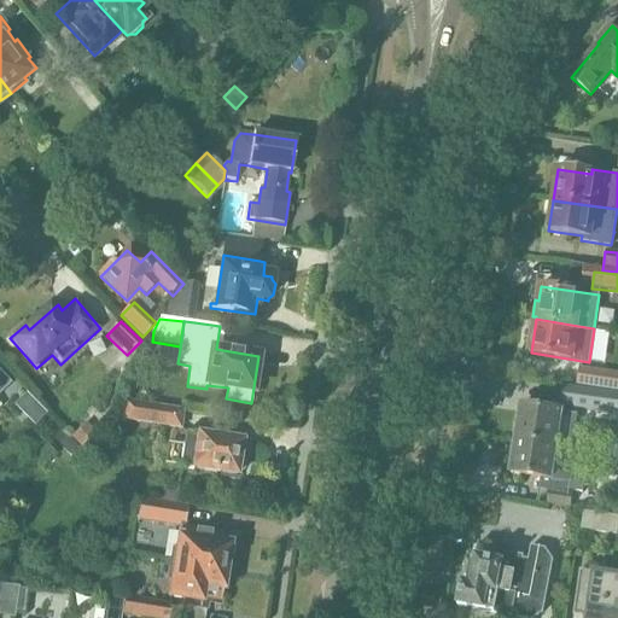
[(617,374),(578,368),(576,386),(617,392),(617,374)]
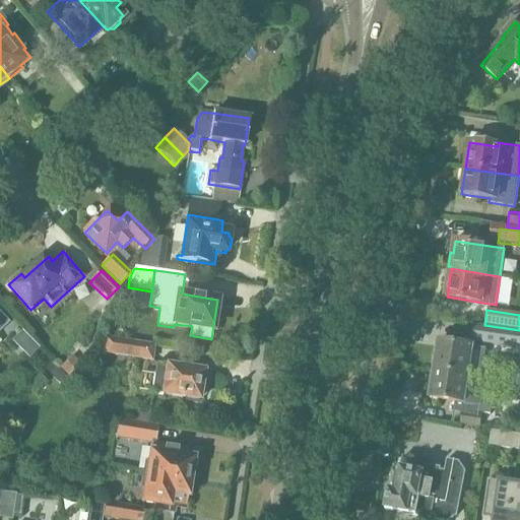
[(0,332),(9,324),(0,314),(0,332)]
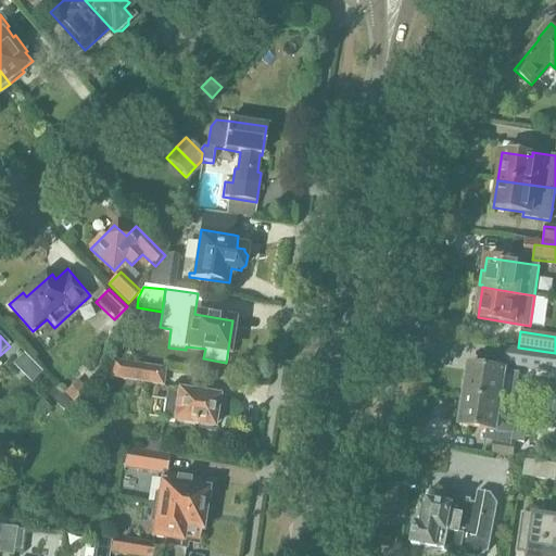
[(555,354),(506,348),(503,366),(555,374),(555,354)]
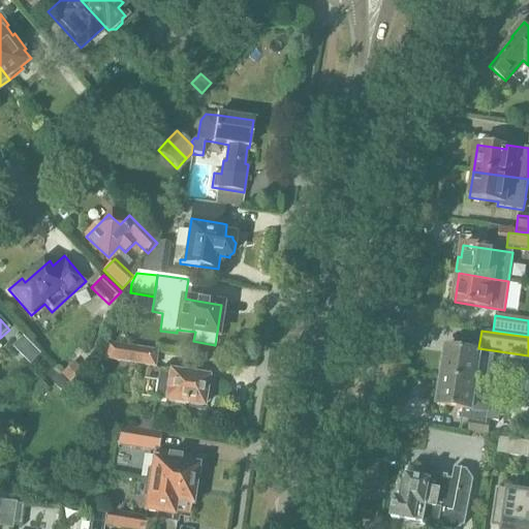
[(103,359),(154,367),(156,351),(106,343),(103,359)]
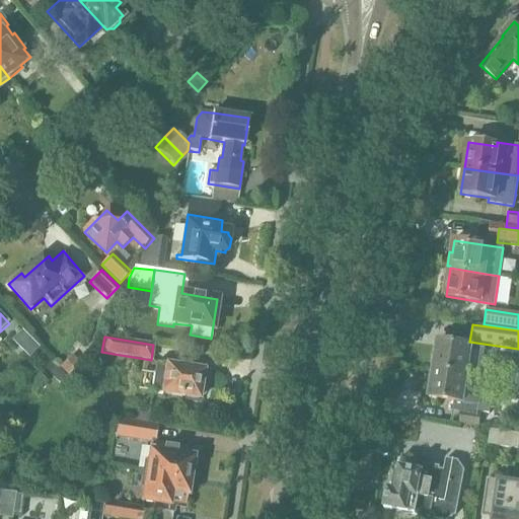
[(438,342),(433,369),(467,375),(471,347),(438,342)]
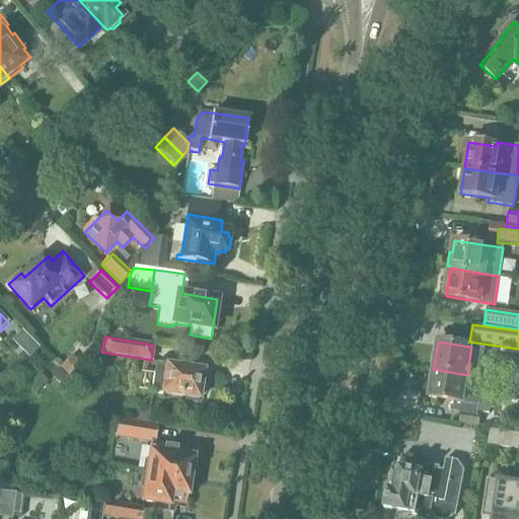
[(72,356),(60,369),(69,378),(82,366),(72,356)]
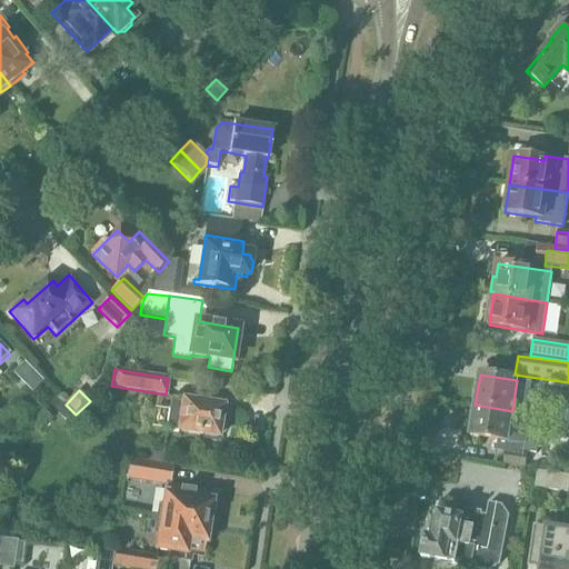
[(220,421),(222,407),(170,399),(166,430),(217,438),(218,435),(221,435),(225,431),(226,427),(223,423),(220,421)]
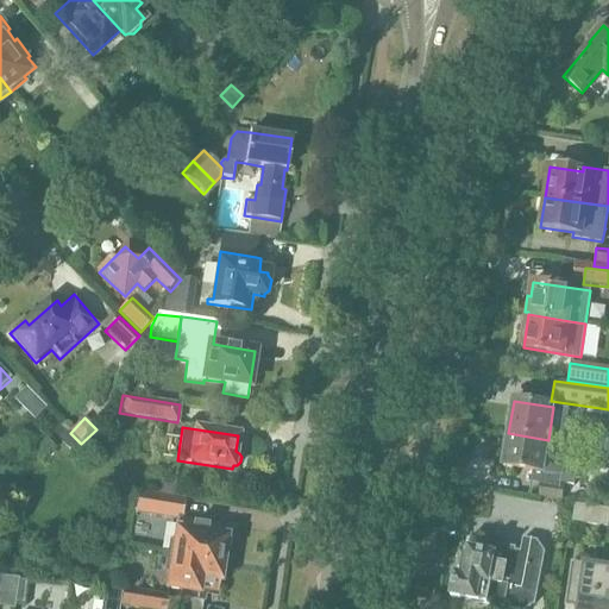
[(503,468),(532,472),(531,483),(541,484),(542,483),(560,485),(562,477),(563,477),(567,443),(548,440),(508,433),(503,468)]
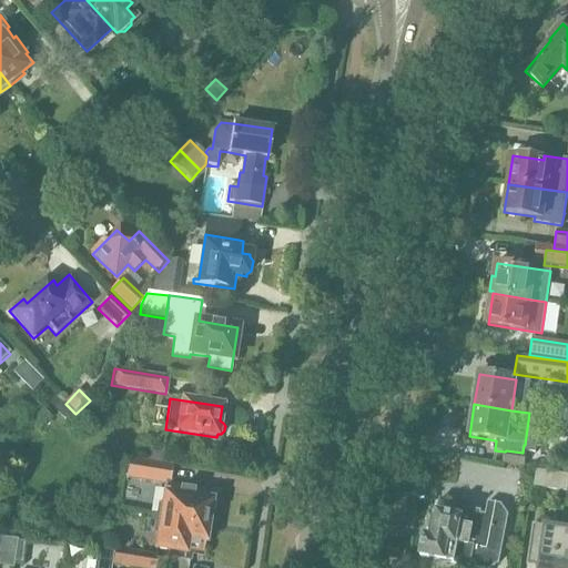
[(162,453),(149,450),(146,462),(161,464),(162,453)]
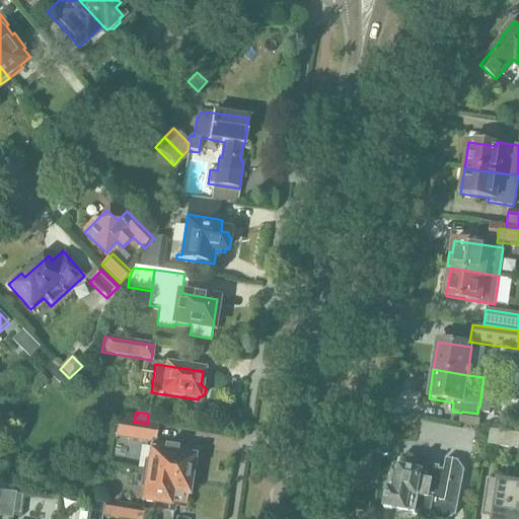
[(482,415),(477,414),(462,412),(461,413),(460,424),(480,427),(482,415)]
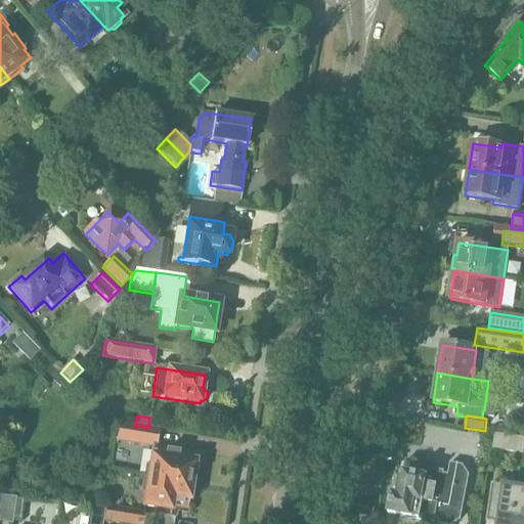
[(159,429),(148,428),(135,426),(120,423),(118,436),(157,442),(159,429)]
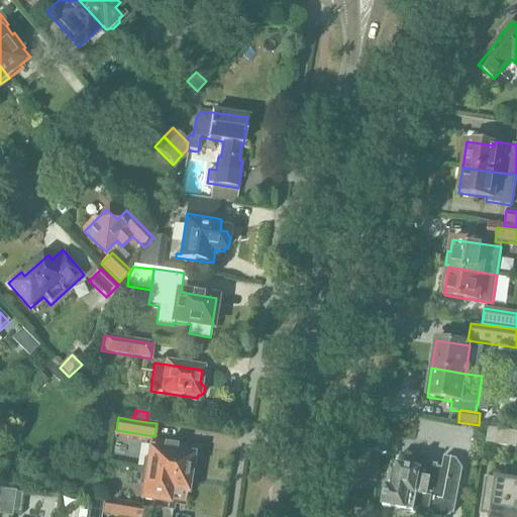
[(516,448),(516,441),(516,438),(516,432),(488,428),(486,444),(516,448)]
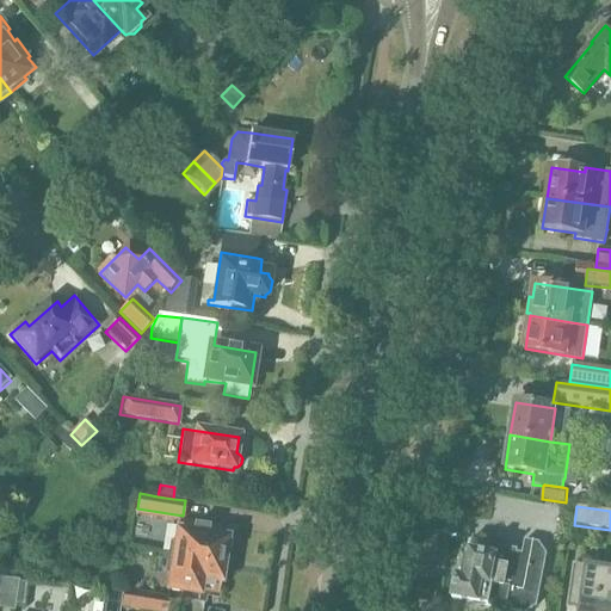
[(180,523),(174,553),(193,556),(193,561),(223,566),(229,531),(180,523)]
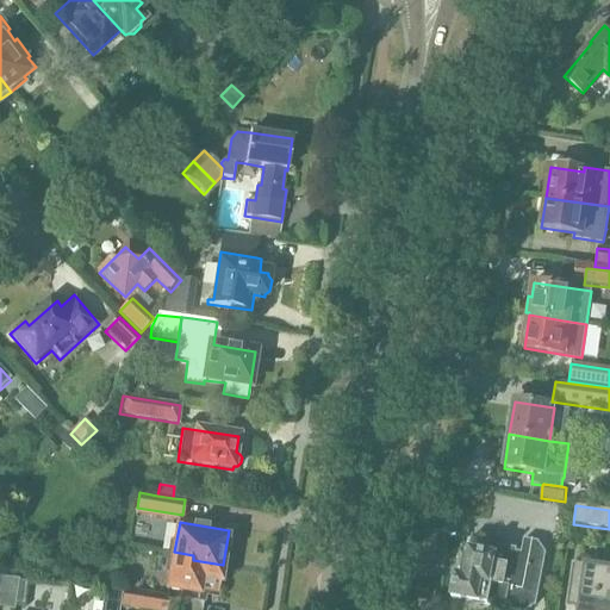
[(452,598),(505,608),(505,605),(511,607),(510,609),(514,609),(528,609),(536,605),(546,554),(539,542),(524,540),(521,553),(516,552),(516,549),(495,545),(495,541),(472,537),(465,578),(456,577),(452,598)]
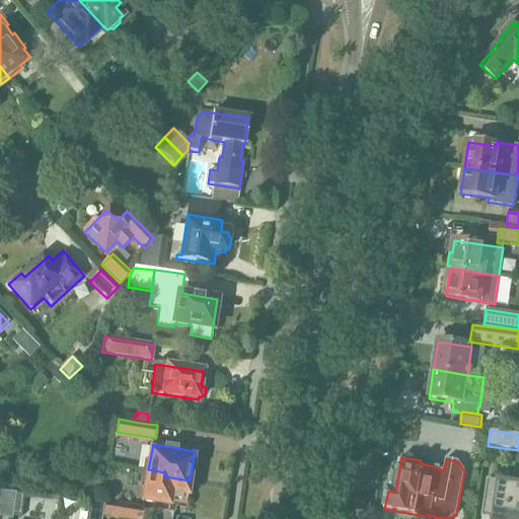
[(164,472),(148,469),(144,501),(156,503),(155,509),(173,512),(175,499),(187,501),(190,480),(164,476),(164,472)]
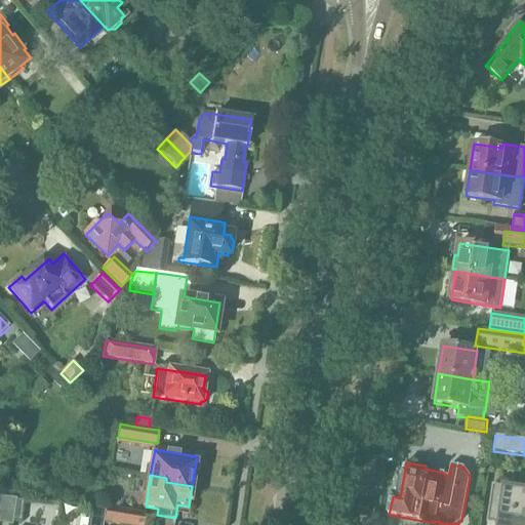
[(514,524),(520,490),(493,487),(488,524),(491,524),(514,524)]
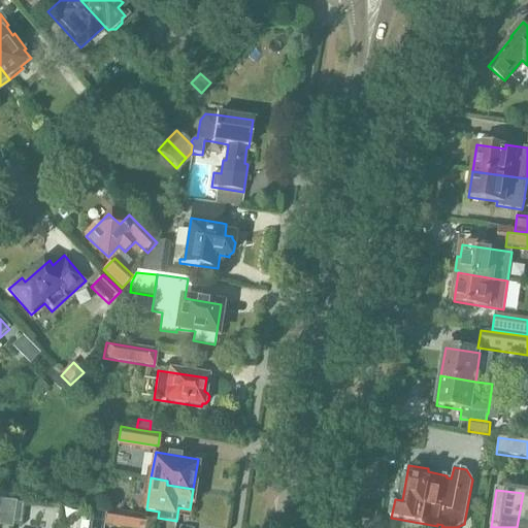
[(527,527),(527,494),(523,493),(517,527),(527,527)]
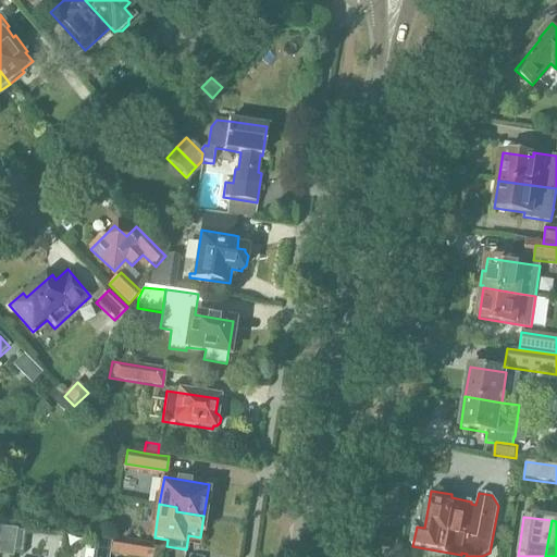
[(0,556),(7,556),(12,556),(13,552),(16,532),(16,531),(16,530),(0,528),(0,556)]
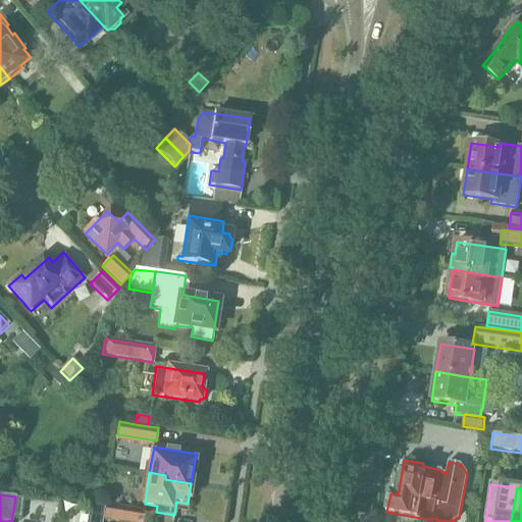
[(15,499),(12,517),(19,518),(21,499),(15,498),(15,499)]
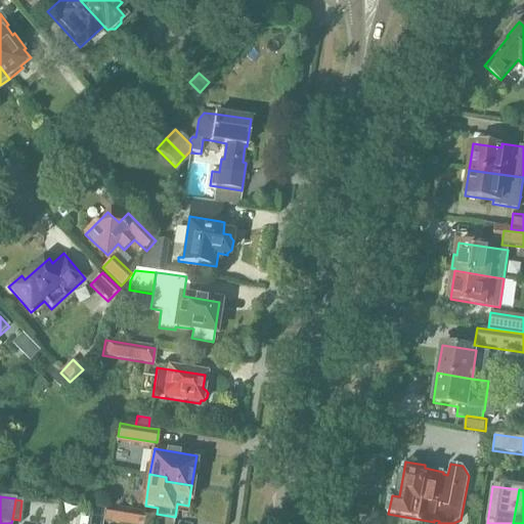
[(124,523),(142,523),(144,512),(107,507),(104,521),(124,523)]
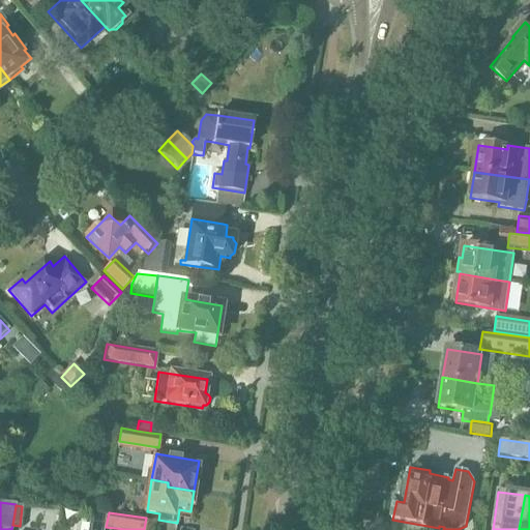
[(102,529),(105,518),(91,516),(89,527),(102,529)]
